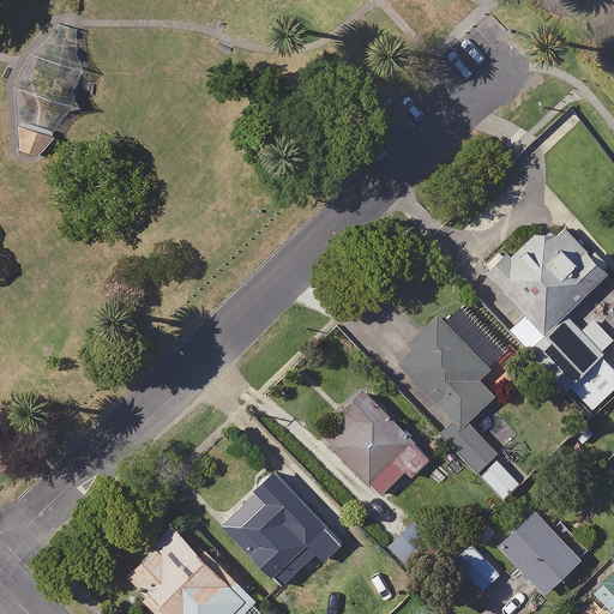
[(55,138),(22,128),(23,151),(41,157),(55,138)]
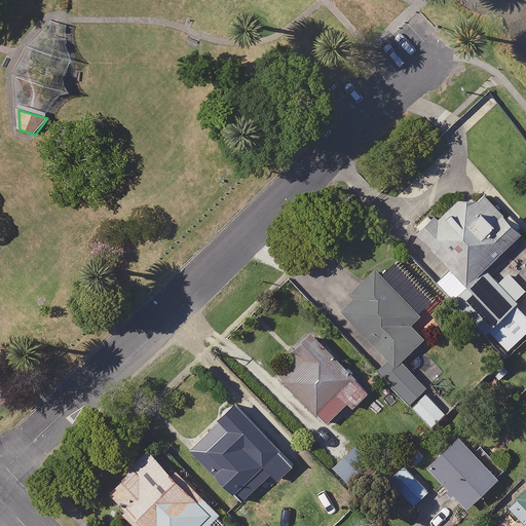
[(521,234),(484,195),(477,201),(461,198),(438,221),(434,216),(416,232),(451,268),(436,283),(485,334),(518,303),(485,269),(521,234)]
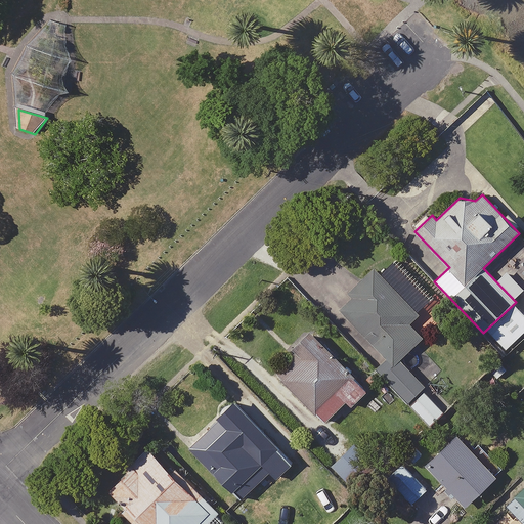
[(417,316),(375,271),(352,292),(350,301),(342,311),(378,349),(368,358),(409,400),(429,387),(400,358),(421,340),(407,325),(417,316)]
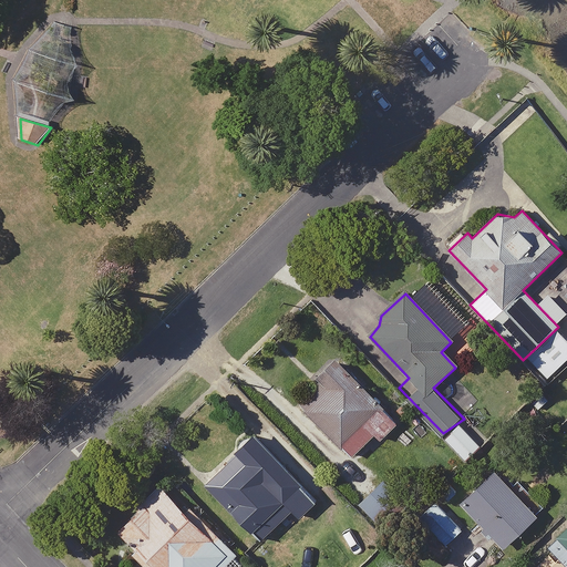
[(399,422),(336,362),(298,403),(353,456),(374,433),(381,440),(399,422)]
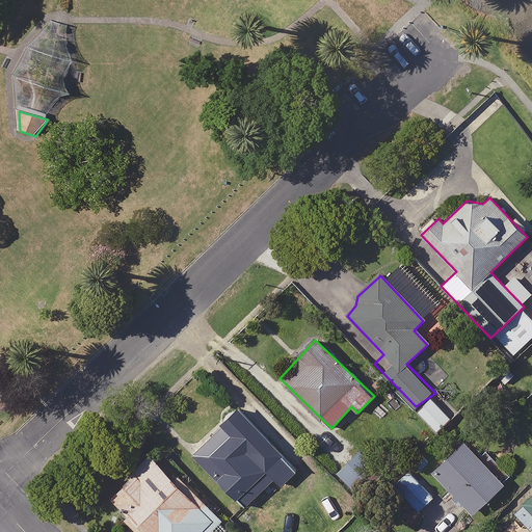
[(457,413),(437,393),(419,411),(439,431),(457,413)]
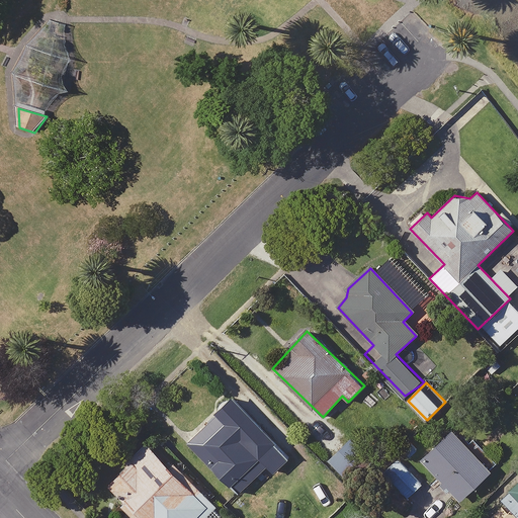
[(288,458),(233,401),(189,442),(238,493),(267,465),(274,472),(288,458)]
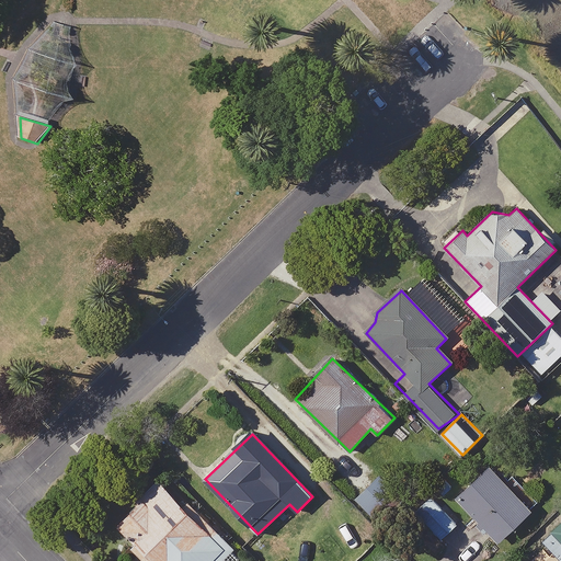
[(530,513),(489,465),(455,495),(496,542),(530,513)]
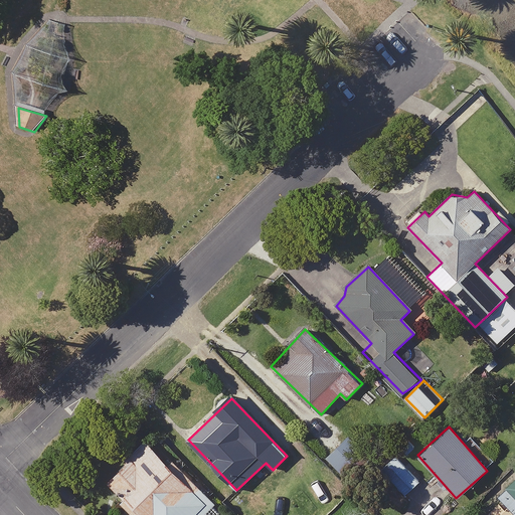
[(369,459),(350,438),(328,458),(348,479),(369,459)]
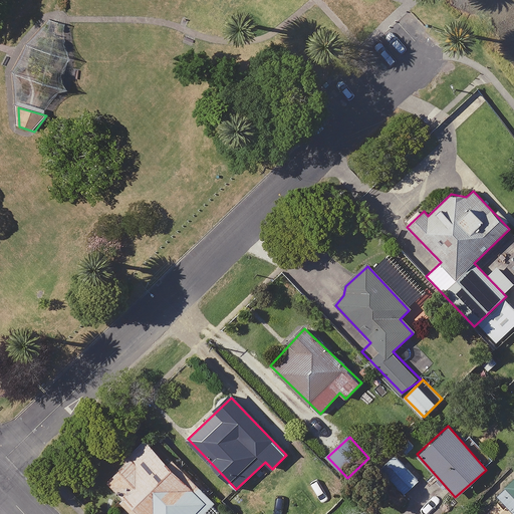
[(174,468),(146,441),(104,484),(136,513),(202,513),(214,501),(177,465),(174,468)]
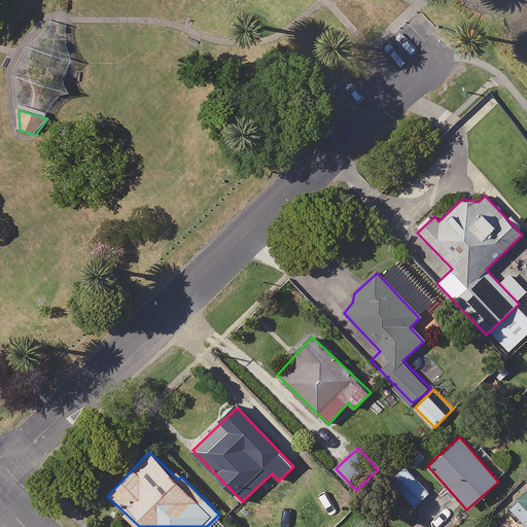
[(430,491),(405,466),(389,481),(415,506),(430,491)]
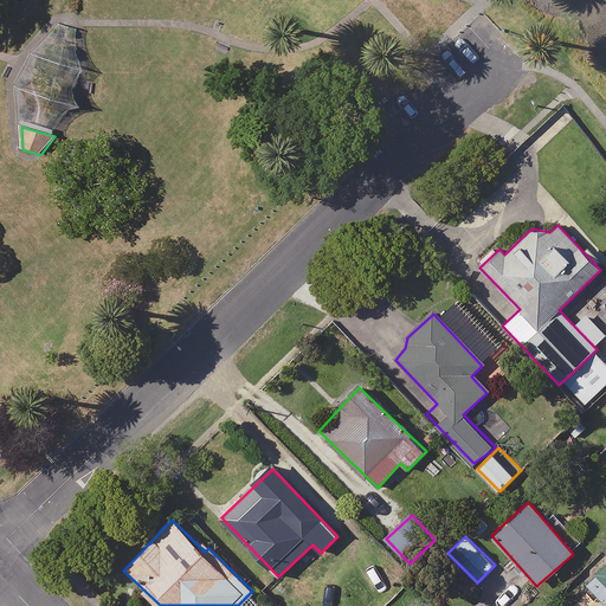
[(605,605),(605,562),(586,584),(605,603),(605,605)]
